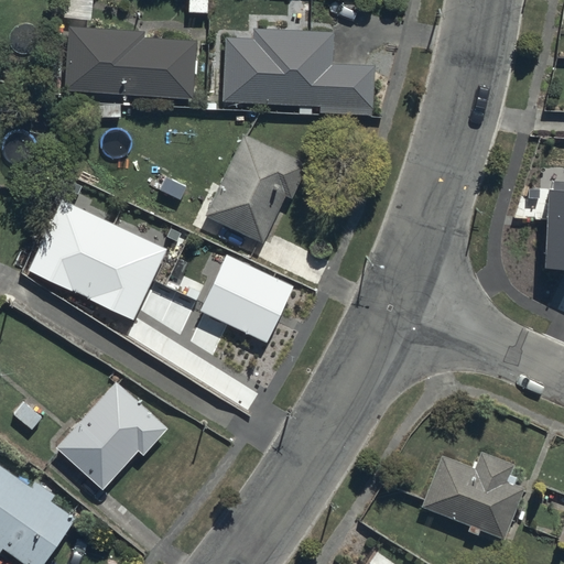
[(91,0),(60,0),(60,15),(90,19),(91,0)]
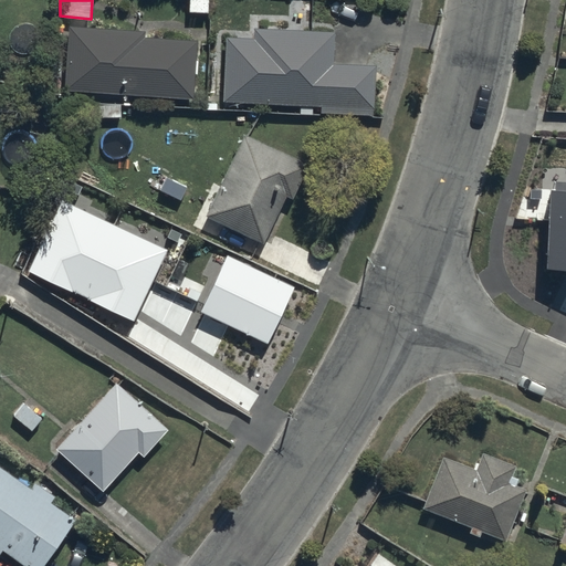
[(207,11),(208,0),(186,0),(186,9),(207,11)]
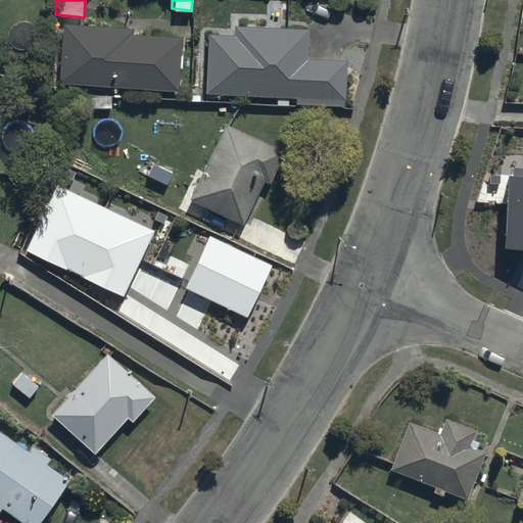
[(211,26),(207,94),(346,103),(349,63),(311,60),(313,32),(211,26)]
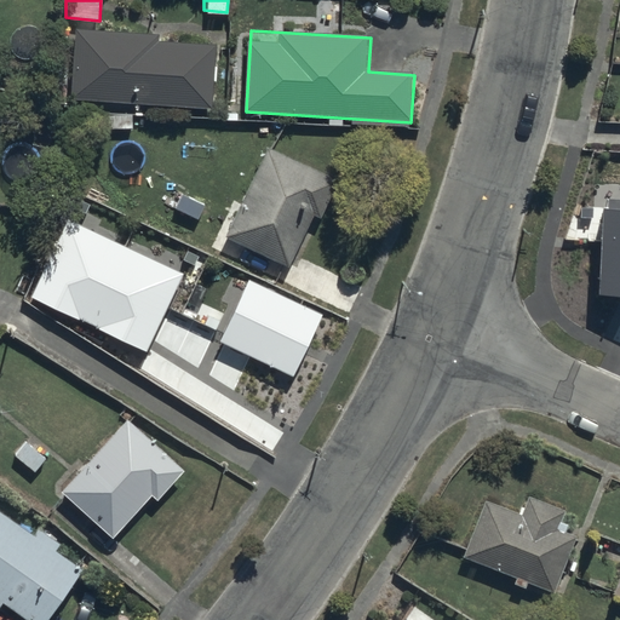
[(78,33),(70,99),(214,109),(219,44),(78,33)]
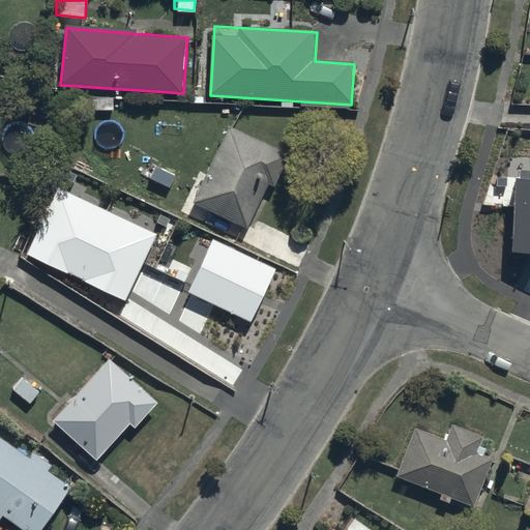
[(288,153),(232,126),(195,204),(249,231),(288,153)]
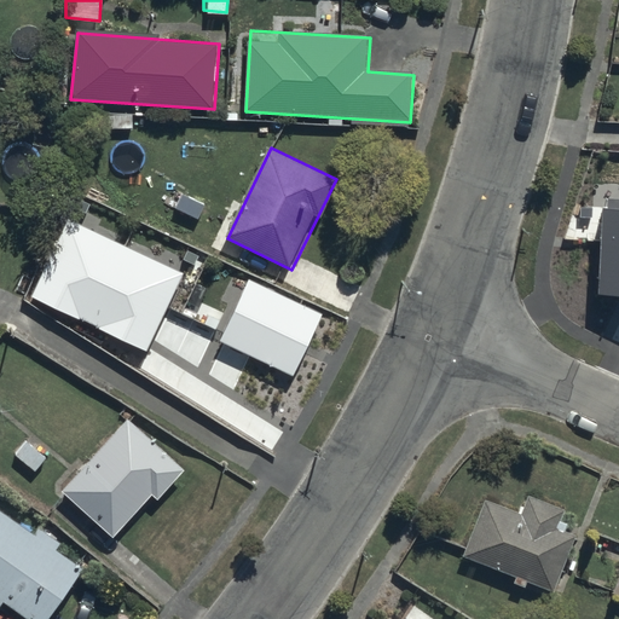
[(618,208),(602,207),(599,295),(618,295),(618,208)]
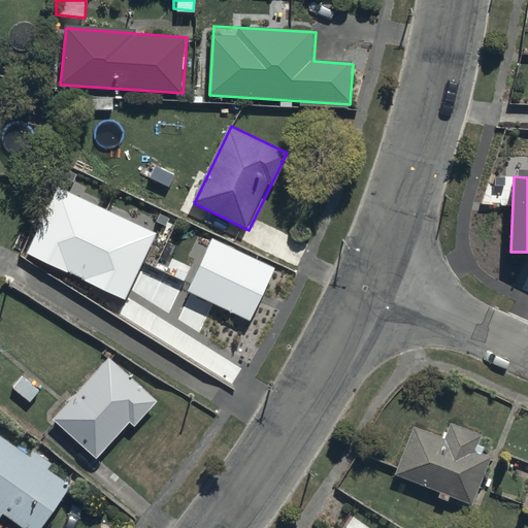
[(157,233),(58,187),(27,254),(125,300),(157,233)]
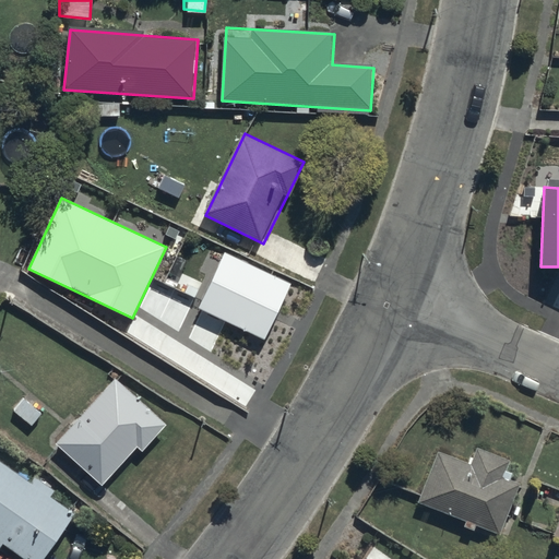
[(225,252),(198,308),(264,340),(290,284),(225,252)]
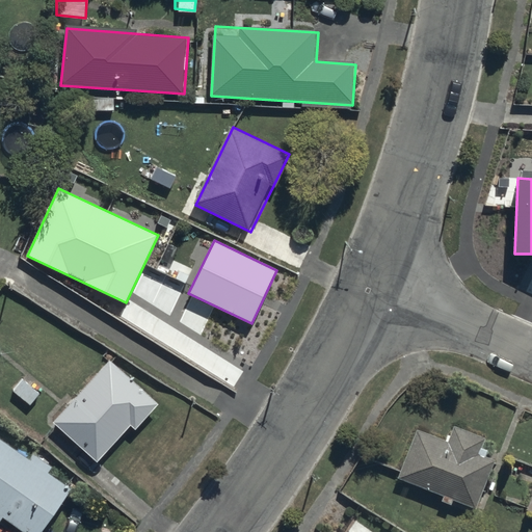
[(153,400),(111,361),(54,421),(96,460),(153,400)]
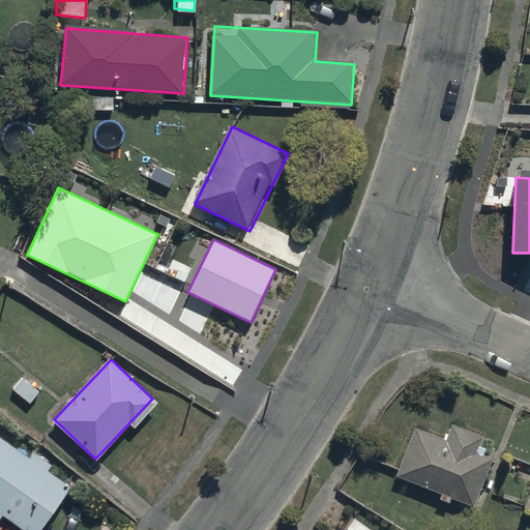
[(475,507),(498,451),(420,419),(396,475),(475,507)]
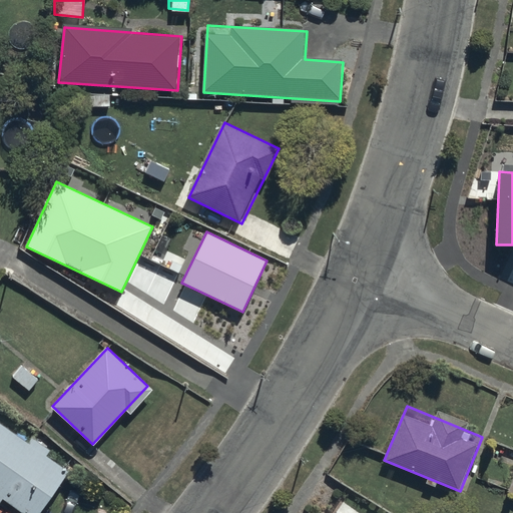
[(0,427),(0,497),(21,512),(41,512),(68,476),(0,427)]
